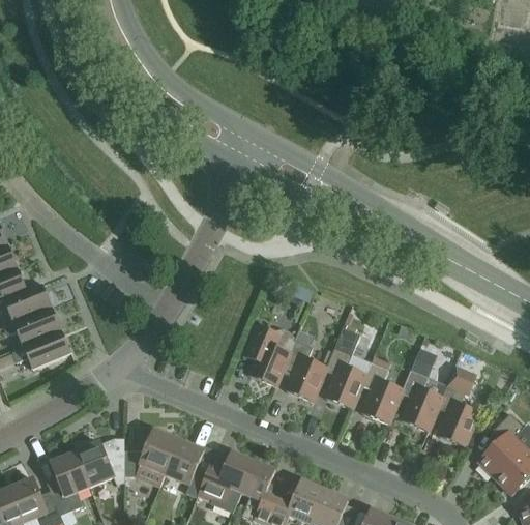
[(0,272),(18,265),(8,242),(0,245),(0,272)]
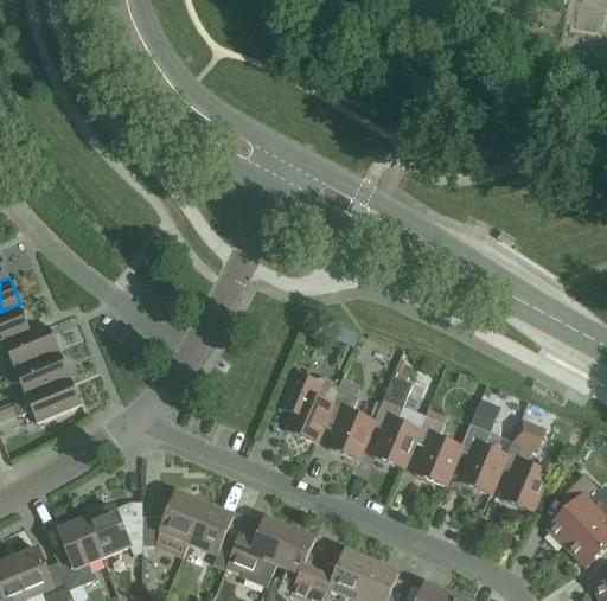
[(0,344),(5,341),(31,331),(31,330),(20,304),(0,312),(0,344)]
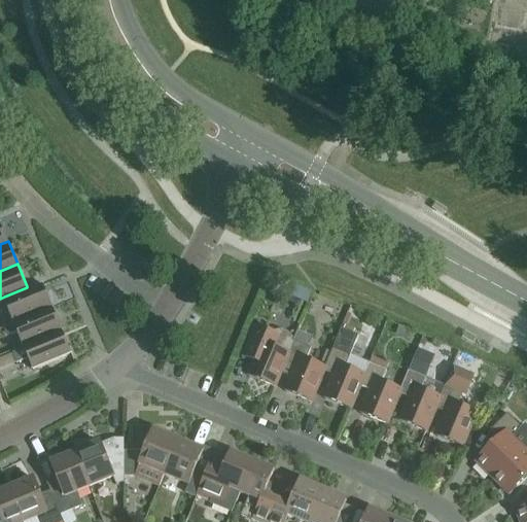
[(4,297),(13,319),(51,304),(42,280),(27,286),(27,287),(4,297)]
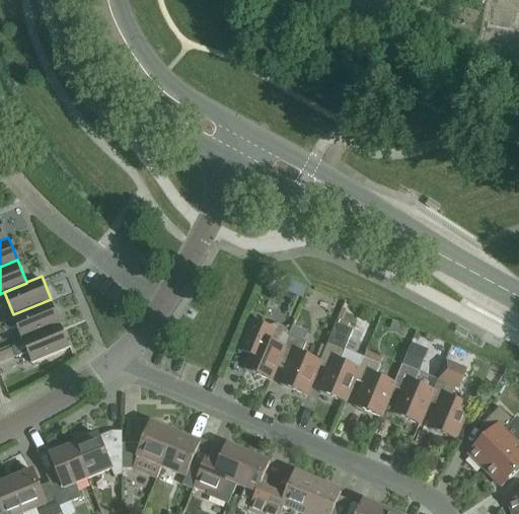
[(51,299),(13,314),(22,337),(60,321),(51,299)]
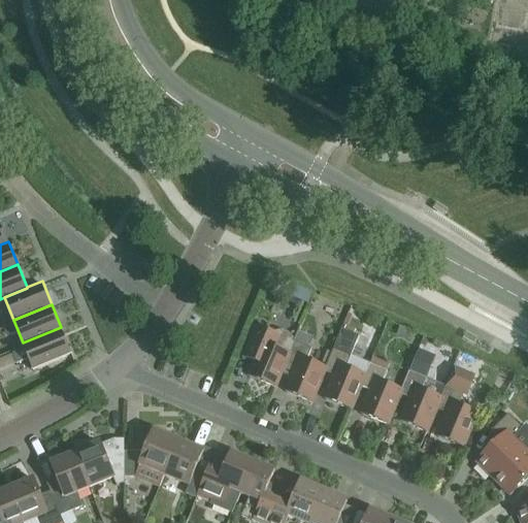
[(289,349),(277,345),(283,333),(257,322),(242,357),(255,361),(250,373),(274,384),(285,360),(289,349)]
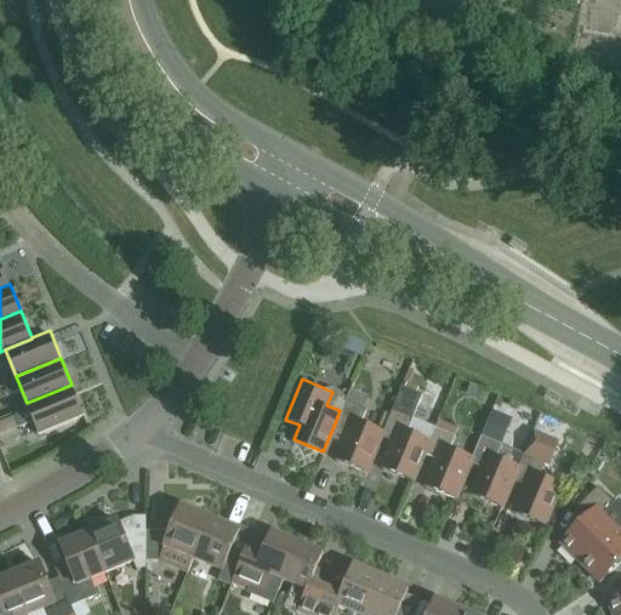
[(429,437),(406,427),(421,392),(400,383),(382,428),(383,428),(381,433),(394,438),(382,466),(412,478),(423,450),(429,437)]
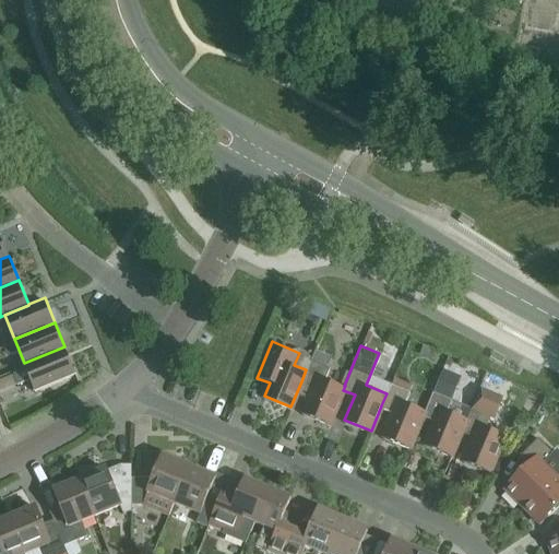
[(64,346),(24,363),(12,368),(18,379),(28,375),(34,388),(75,372),(64,346)]
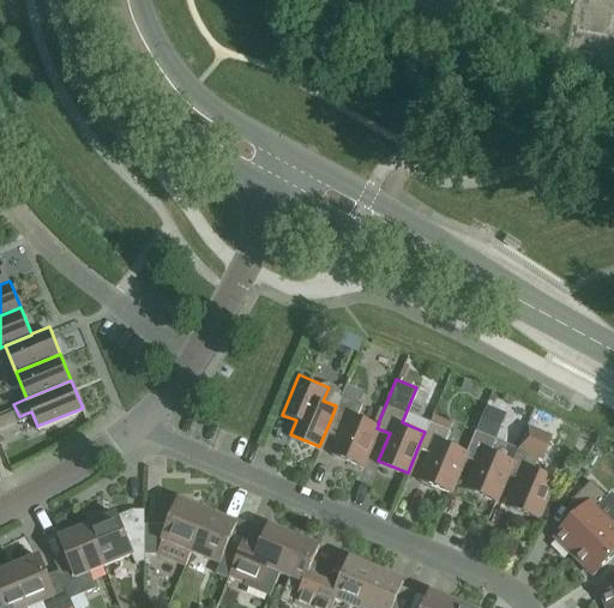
[(342,392),(336,405),(331,419),(343,425),(332,451),(362,463),(377,428),(379,423),(378,423),(356,414),(362,401),(342,392)]
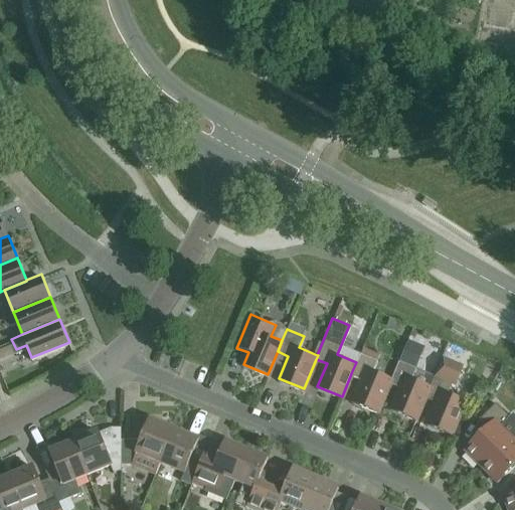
[(425,395),(437,400),(426,422),(452,433),(466,398),(447,391),(451,382),(455,384),(464,362),(455,359),(459,349),(446,344),(430,384),(425,395)]
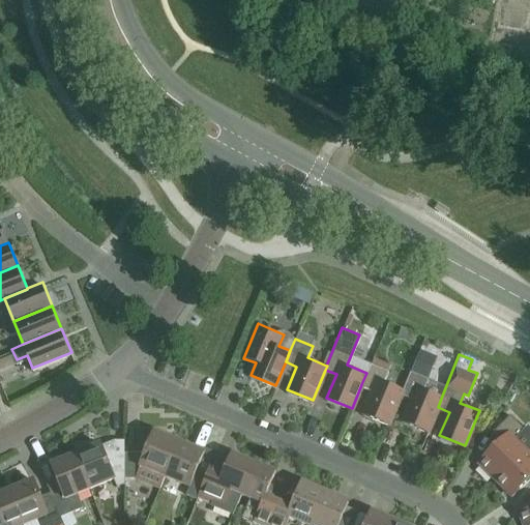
[(361,384),(373,389),(363,412),(388,423),(402,392),(401,391),(403,388),(403,387),(383,380),(388,369),(371,361),(366,373),(361,384)]
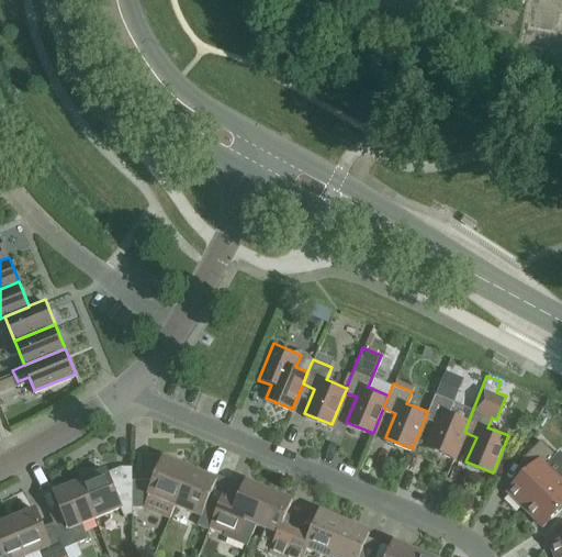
[(425,415),(426,416),(437,421),(427,445),(453,457),(464,432),(469,420),(449,411),(453,399),(435,391),(427,411),(427,412),(425,415)]
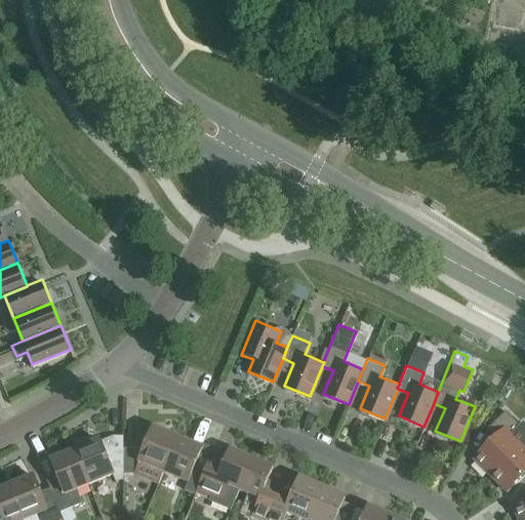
[(491,472),(524,437),(524,423),(520,418),(518,421),(506,408),(488,426),(495,433),(474,455),(491,472)]
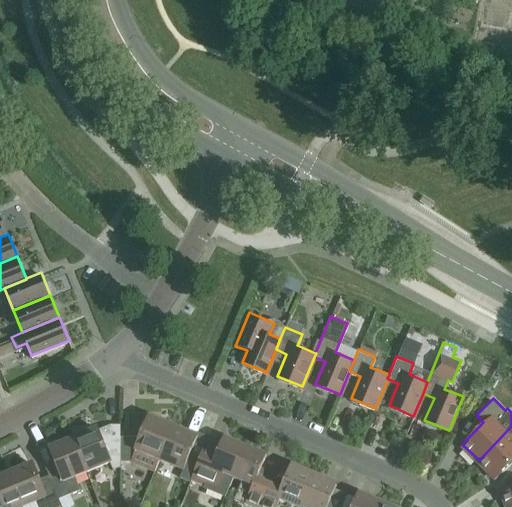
[(120,434),(122,459),(131,459),(154,468),(159,457),(173,424),(149,414),(140,434),(120,434)]
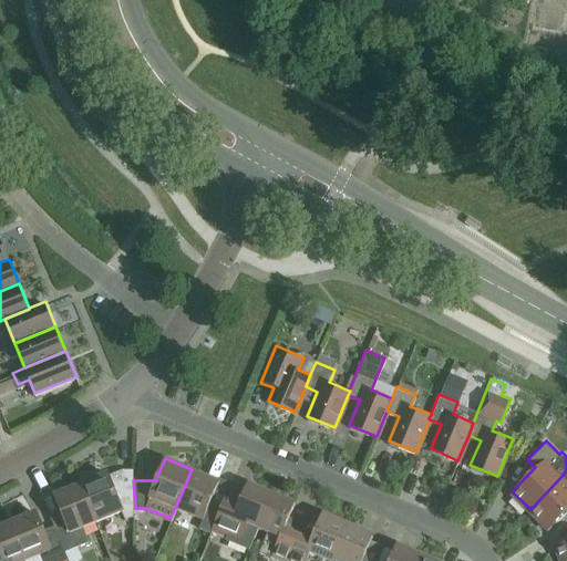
[(81,482),(96,519),(123,508),(126,516),(131,513),(131,508),(135,508),(133,480),(133,467),(119,467),(81,482)]
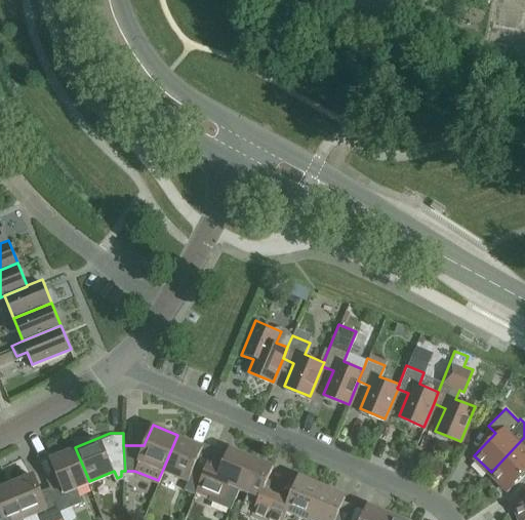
[(185,486),(195,491),(205,468),(213,446),(203,442),(202,445),(177,435),(163,469),(188,479),(185,486)]
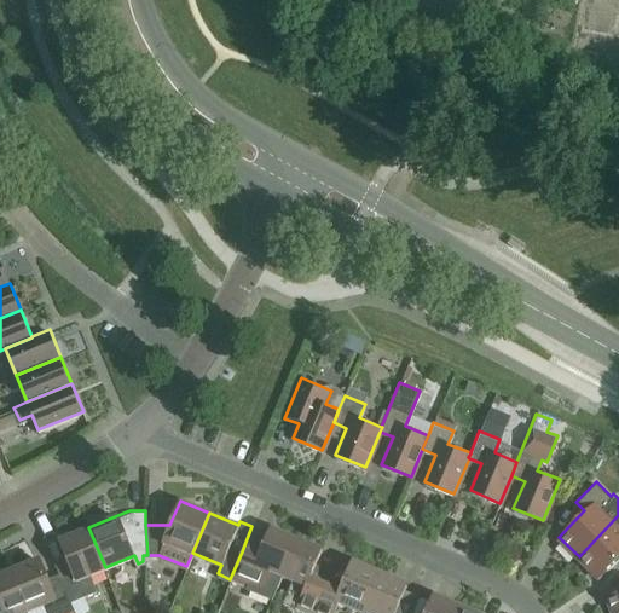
[(618,555),(618,515),(579,556),(599,577),(618,555)]
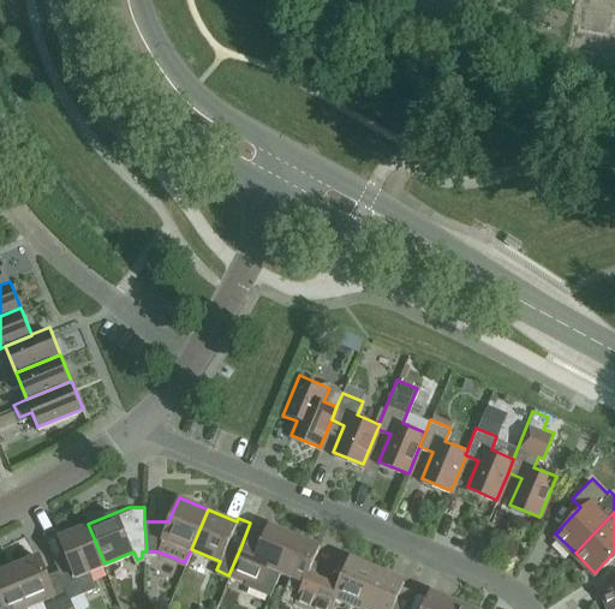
[(251,521),(250,523),(240,548),(228,575),(245,583),(246,580),(270,591),(279,571),(294,533),(269,523),(267,529),(251,521)]
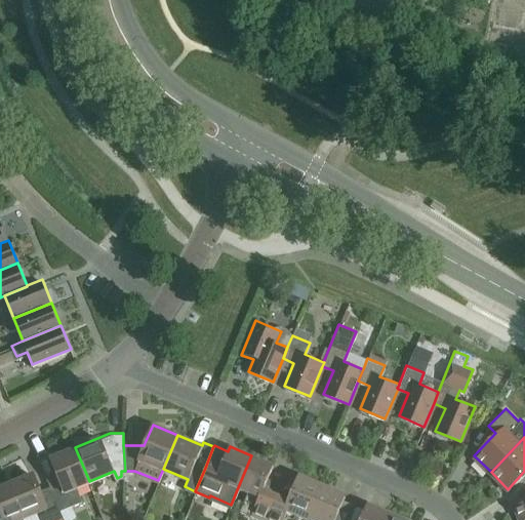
[(50,485),(53,492),(59,509),(61,509),(80,501),(75,487),(89,481),(75,447),(50,457),(56,473),(46,477),(50,485)]
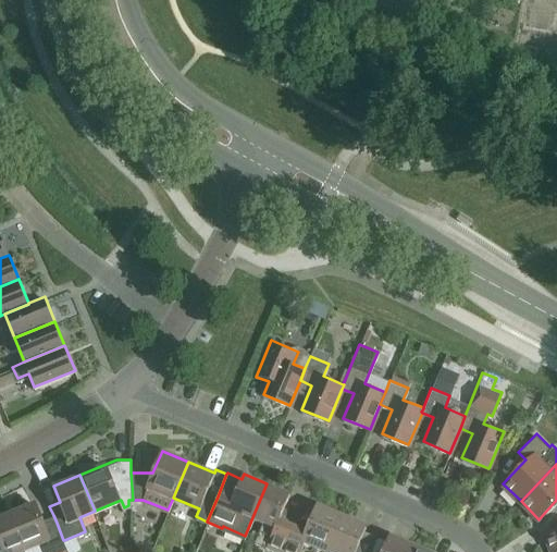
[(289,492),(267,483),(252,517),(262,520),(254,541),(281,551),(282,551),(293,528),(295,520),(284,515),(287,507),(284,506),(289,492)]
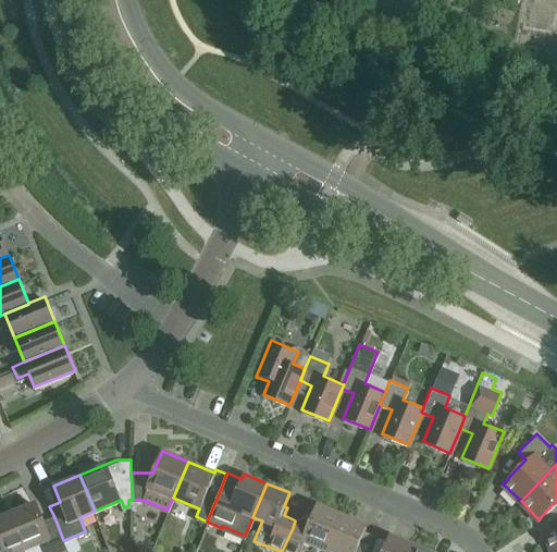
[(9,513),(24,549),(37,543),(40,551),(57,551),(66,548),(64,540),(63,540),(57,523),(53,515),(42,519),(35,502),(9,513)]
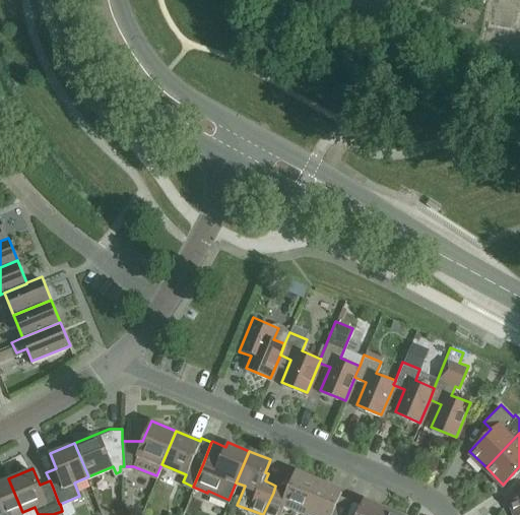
[(305,514),(319,479),(297,470),(285,497),(273,493),(263,514),(264,514),(278,514),(283,505),(305,514)]
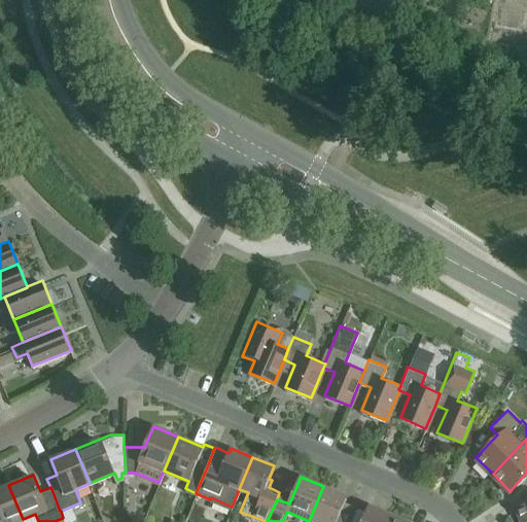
[(14,521),(23,519),(8,485),(0,488),(0,521),(14,521)]
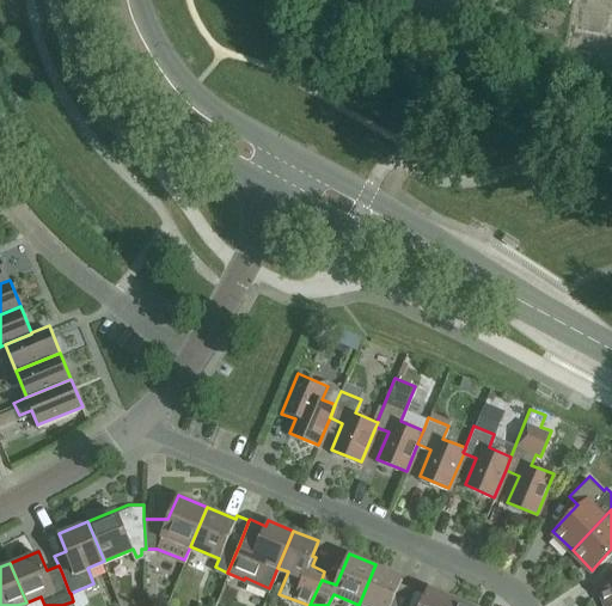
[(375,564),(359,605),(362,605),(405,605),(408,604),(414,588),(399,583),(402,576),(375,564)]
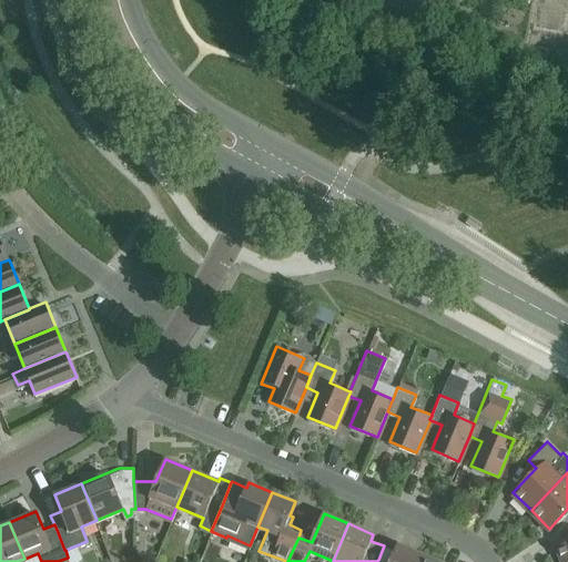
[(567,561),(567,541),(557,545),(563,561),(567,561)]
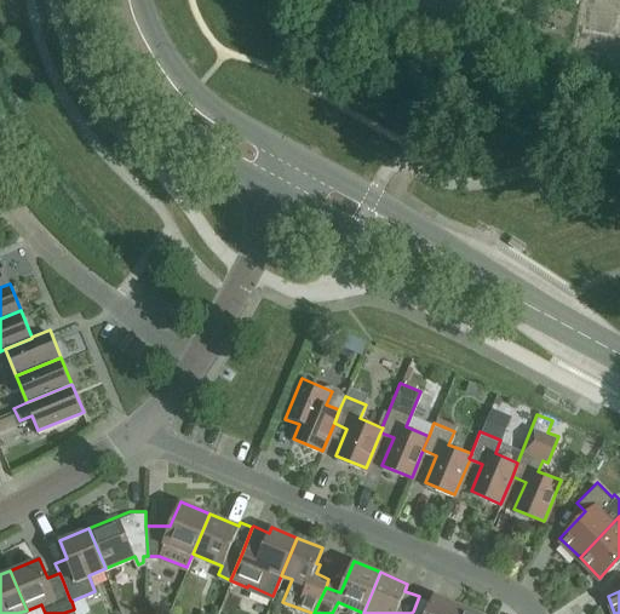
[(459,613),(463,607),(434,595),(425,613),(418,613),(413,612),(411,613),(459,613)]
